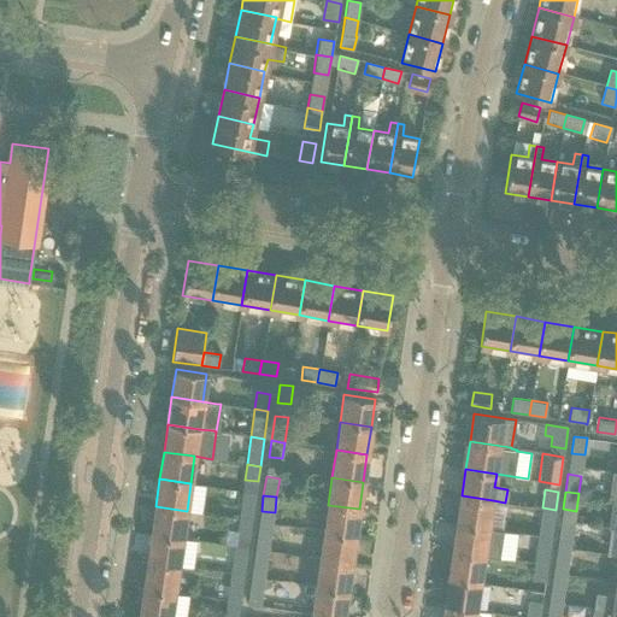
[(462,495),(458,523),(488,528),(493,500),(462,495)]
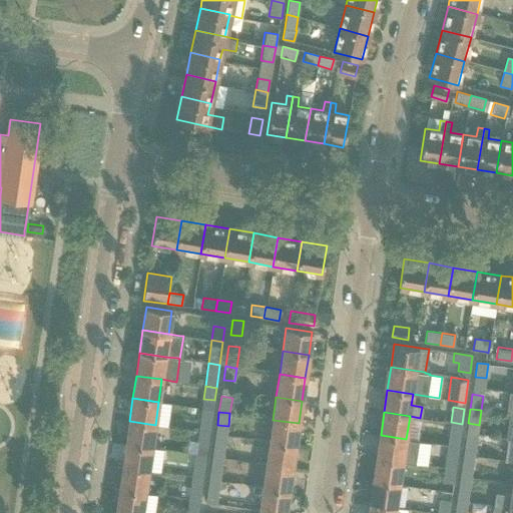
[(200,417),(198,431),(209,433),(211,419),(200,417)]
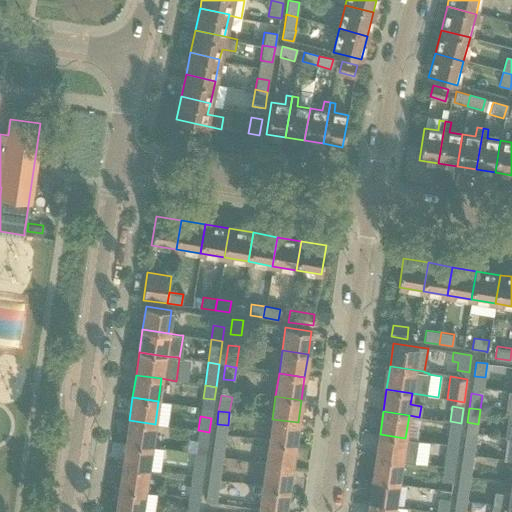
[(272,419),(269,441),(294,445),(298,422),(272,419)]
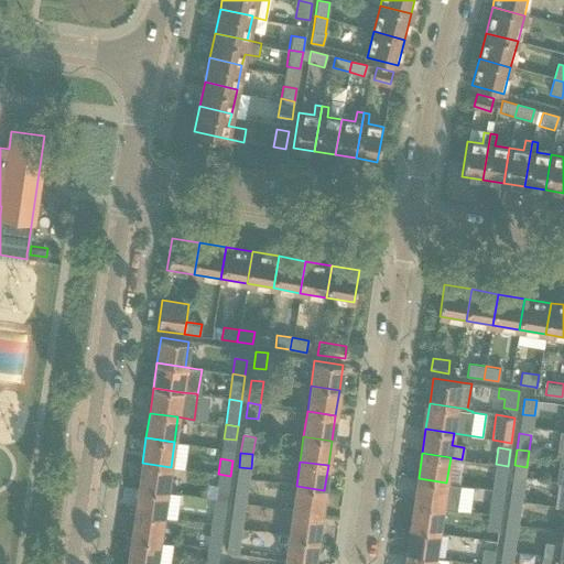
[(142,463),(139,488),(166,492),(171,467),(142,463)]
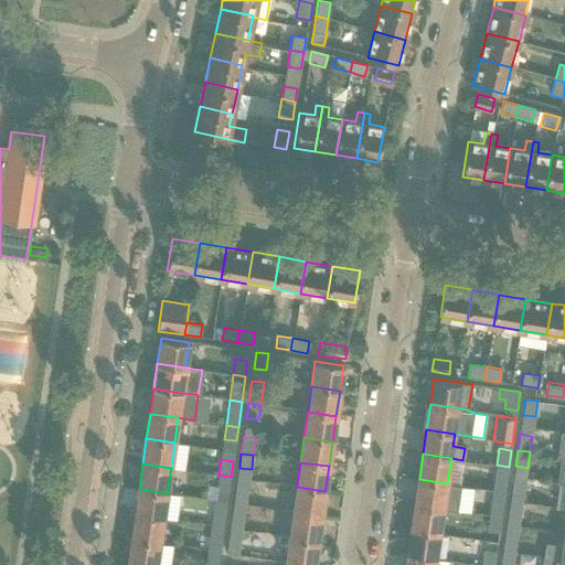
[(497,465),(493,480),(507,482),(509,467),(497,465)]
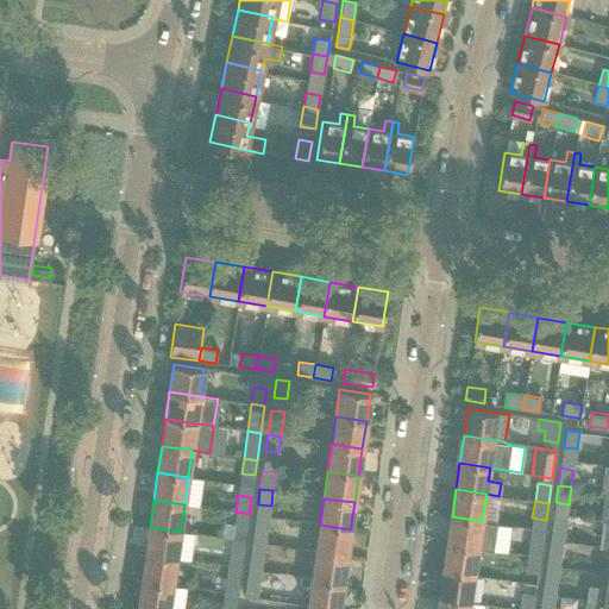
[(236,512),(234,528),(246,529),(249,514),(236,512)]
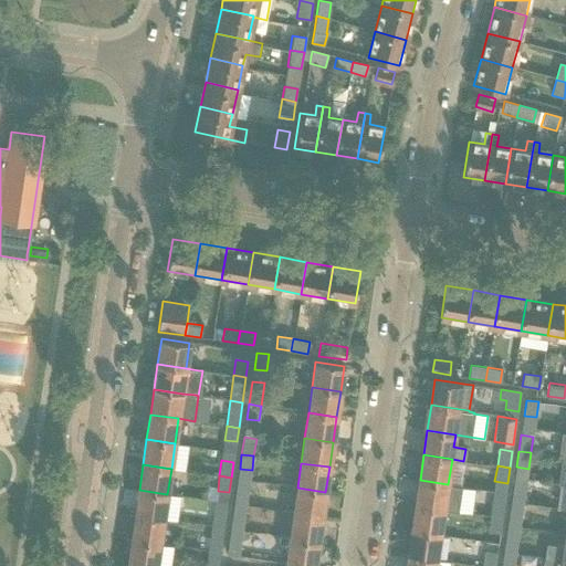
[(420,480),(416,505),(444,510),(458,512),(462,486),(448,484),(420,480)]
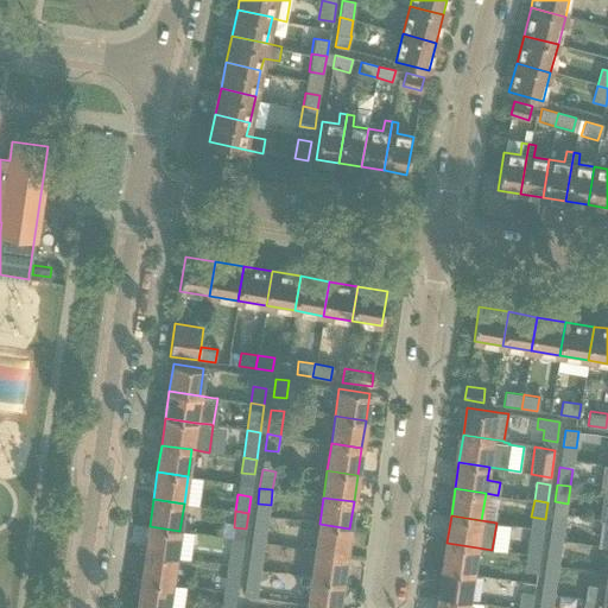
[(254,521),(252,542),(265,544),(267,524),(254,521)]
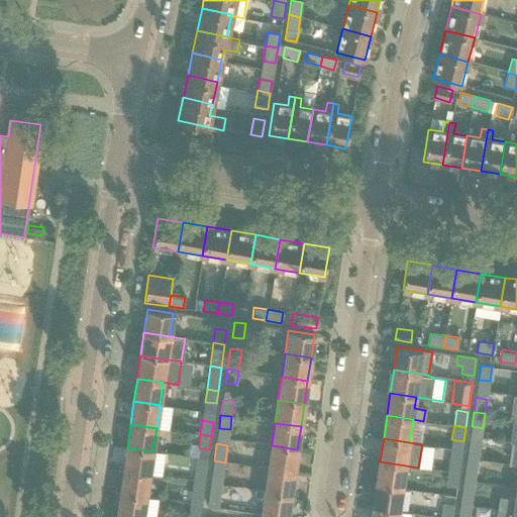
[(469,443),(467,458),(478,460),(480,445),(469,443)]
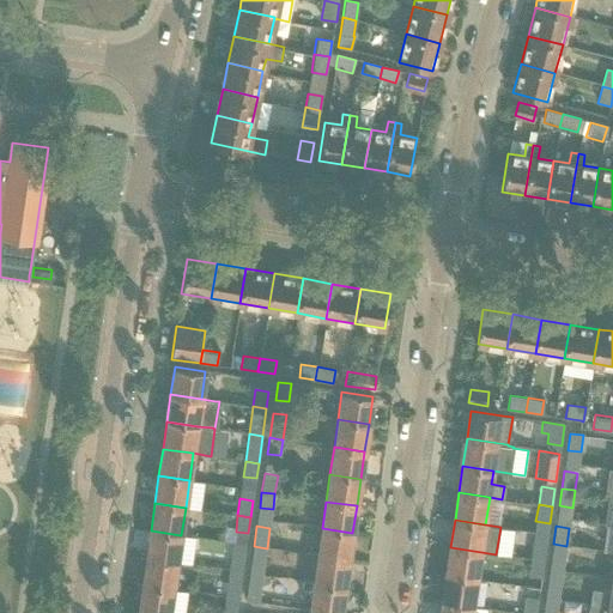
[(322,528),(317,556),(349,560),(352,533),(322,528)]
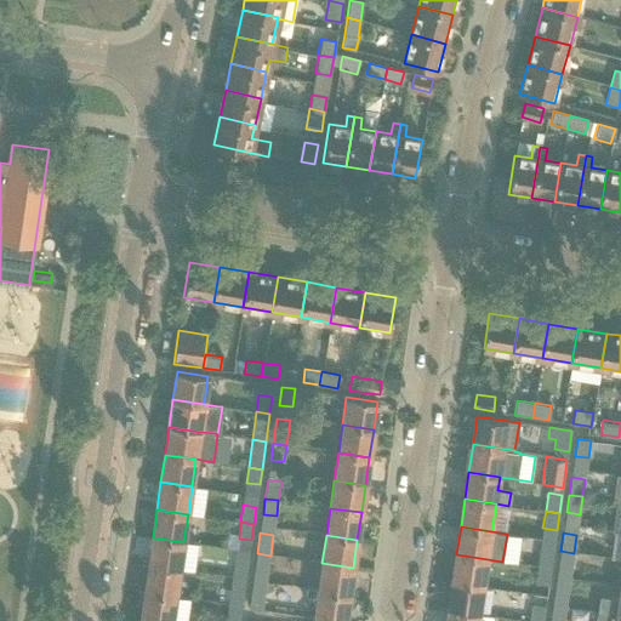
[(153,537),(148,565),(180,569),(183,542),(153,537)]
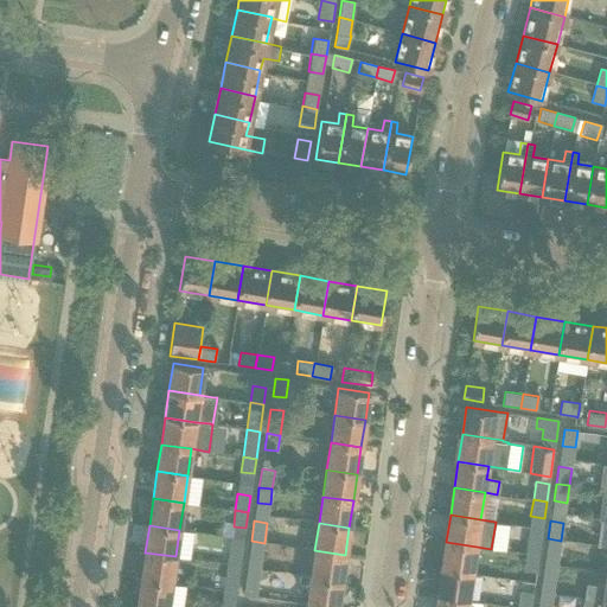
[(528,542),(525,554),(538,556),(542,529),(530,526),(528,542)]
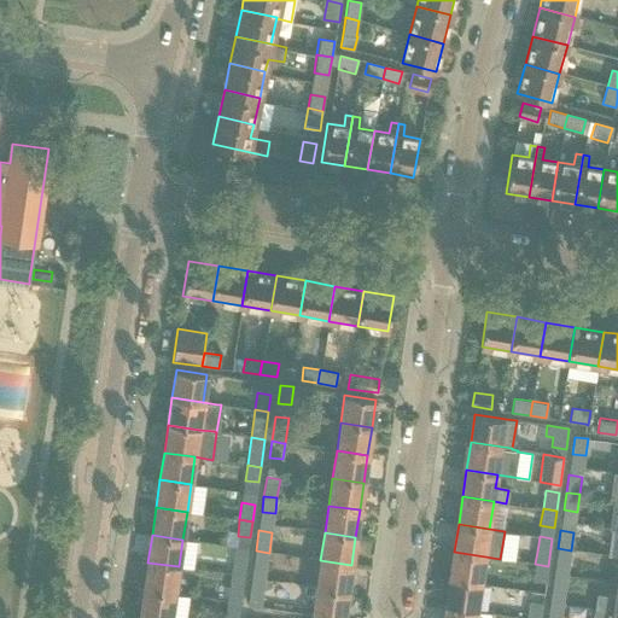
[(558,548),(555,567),(569,570),(571,551),(558,548)]
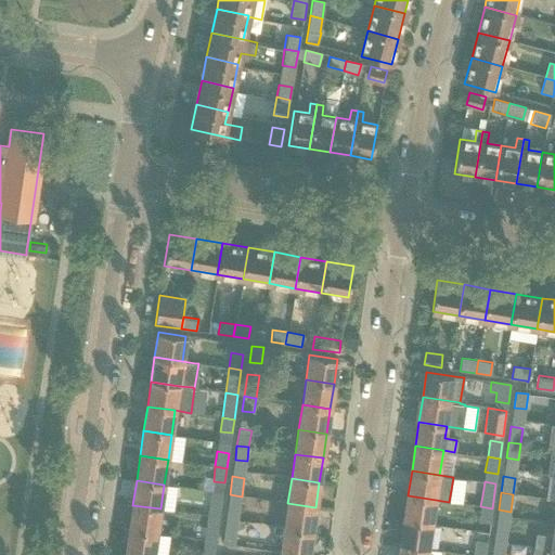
[(242,497),(230,494),(228,508),(240,510),(242,497)]
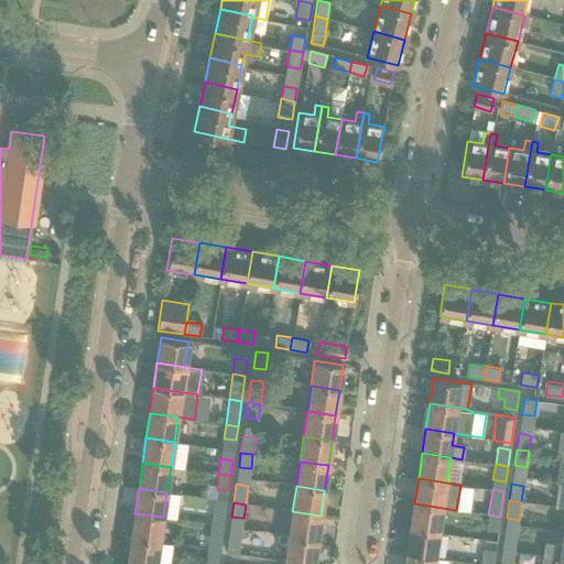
[(414,503),(411,529),(440,533),(443,508),(414,503)]
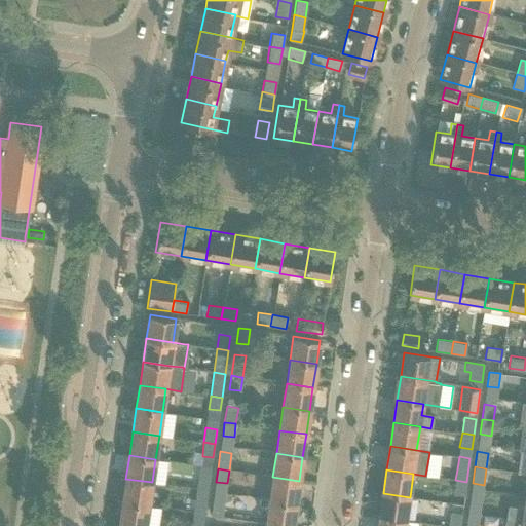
[(199,473),(196,489),(209,490),(211,474),(199,473)]
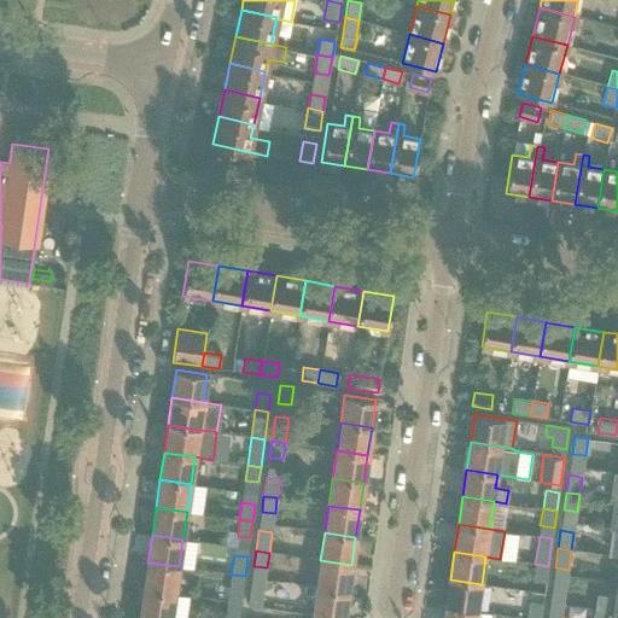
[(320,560),(316,588),(348,592),(351,565),(320,560)]
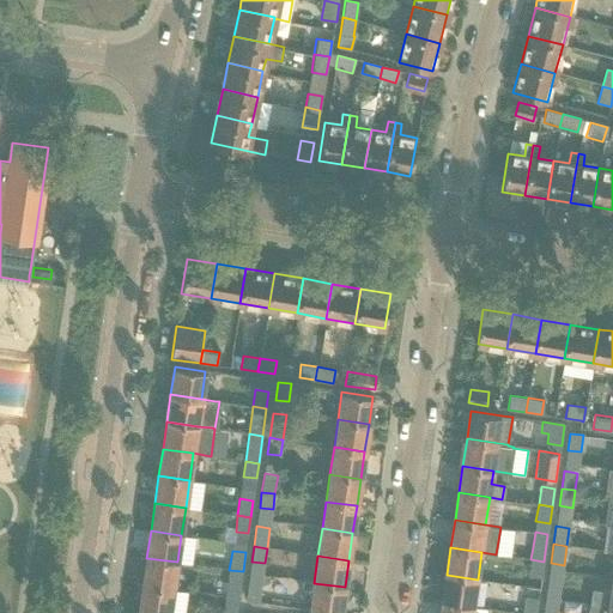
[(146,558),(143,584),(173,589),(177,562),(146,558)]
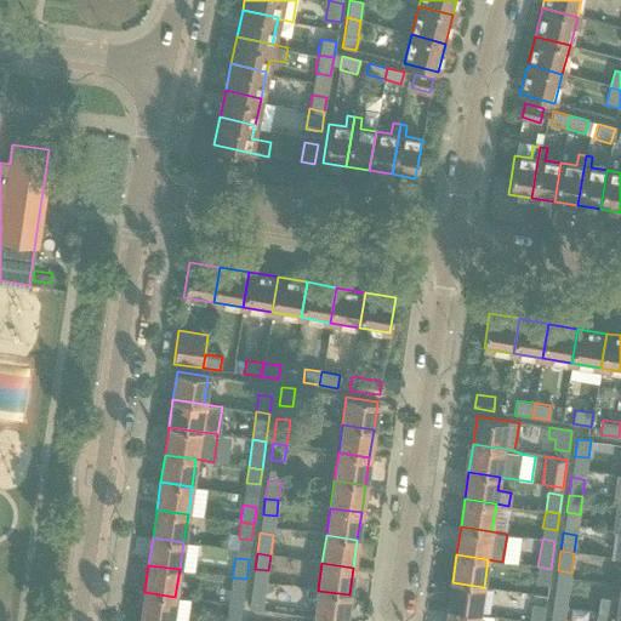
[(551,569),(537,567),(535,585),(548,586),(551,569)]
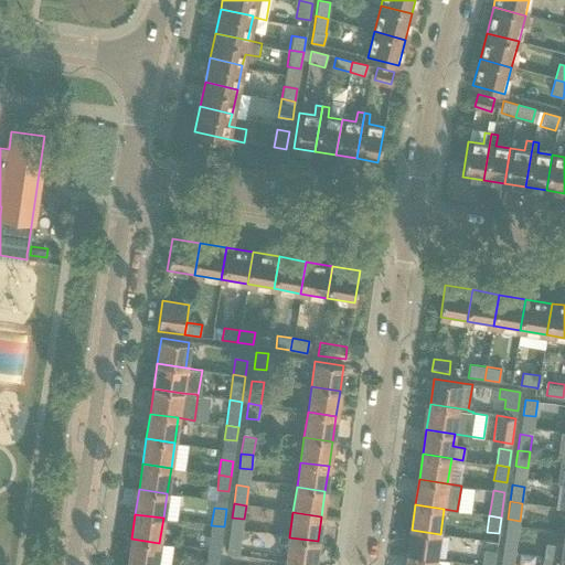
[(211,525),(210,539),(222,541),(224,526),(211,525)]
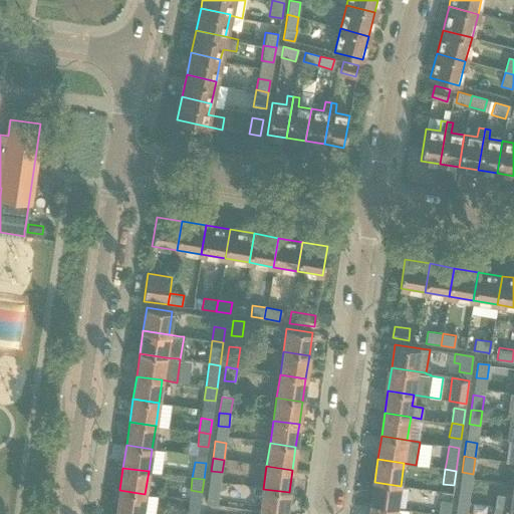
[(374,482),(370,504),(397,508),(401,486),(374,482)]
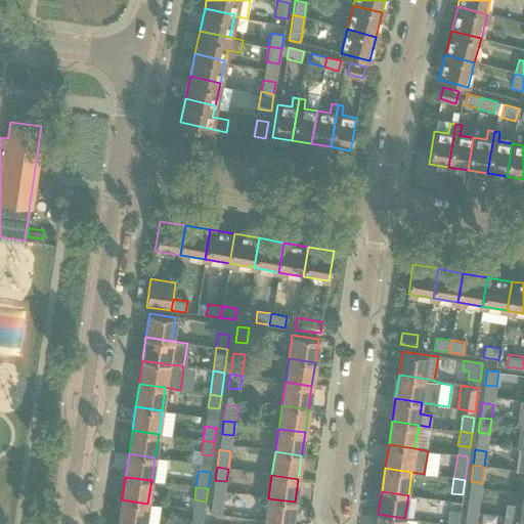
[(212,496),(210,513),(221,514),(223,497),(212,496)]
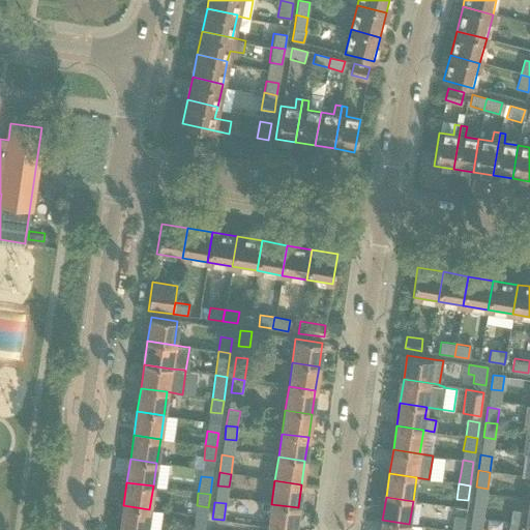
[(473,503),(471,517),(482,519),(484,505),(474,503),(473,503)]
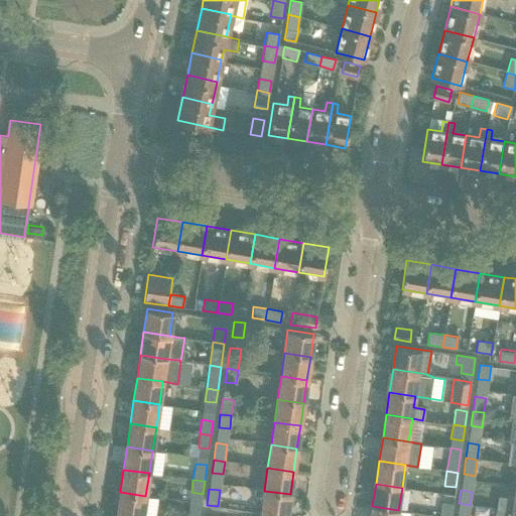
[(498,496),(496,509),(513,511),(515,511),(515,490),(515,498),(498,496)]
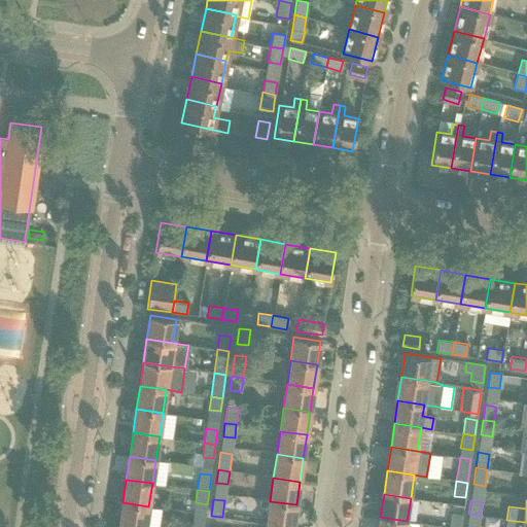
[(292,526),(296,504),(270,501),(266,525),(281,526),(292,526)]
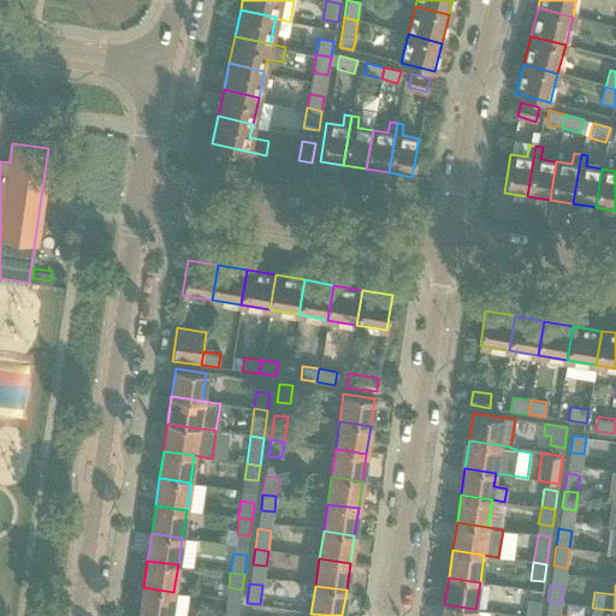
[(143,587),(138,615),(147,615),(170,615),(173,592),(143,587)]
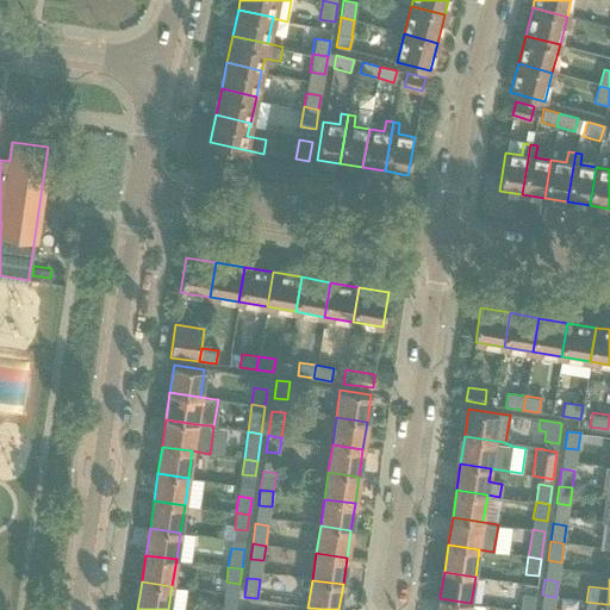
[(523,593),(520,609),(534,609),(536,596),(523,593)]
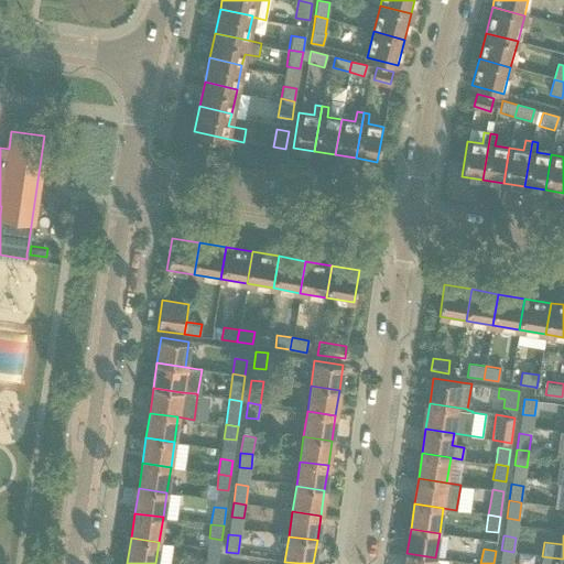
[(501,550),(499,563),(511,563),(513,552),(501,550)]
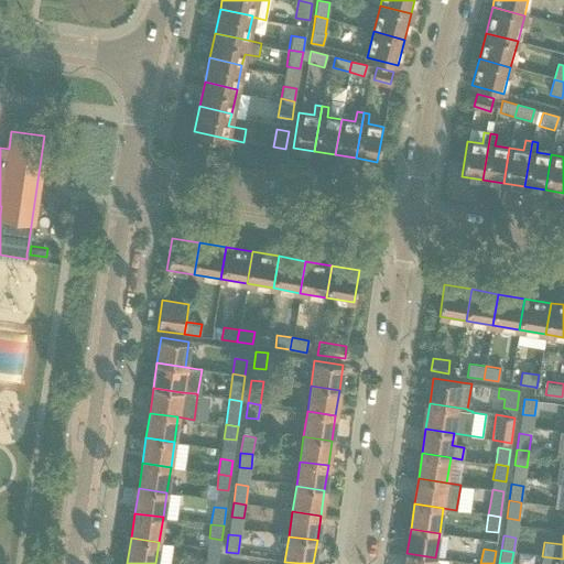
[(407,553),(405,563),(447,563),(448,560),(435,559),(435,557),(407,553)]
